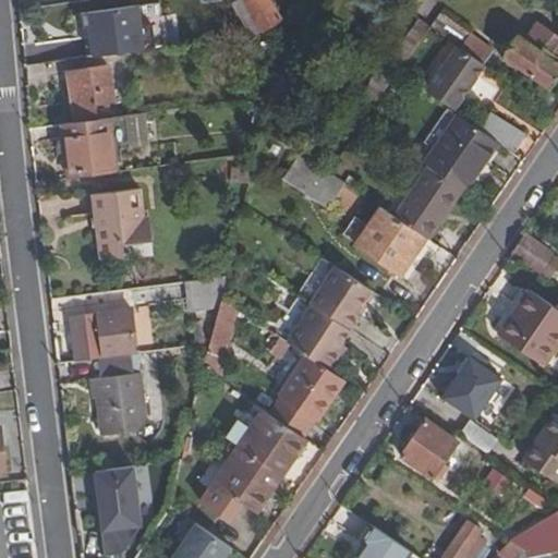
[(246,0),(232,0),(252,34),(252,35),(264,28),(246,0)]
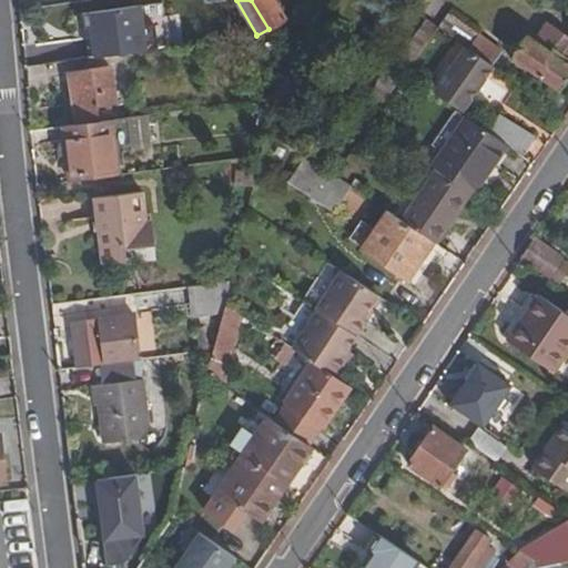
[(285,20),(273,0),(251,0),(269,29),(285,20)]
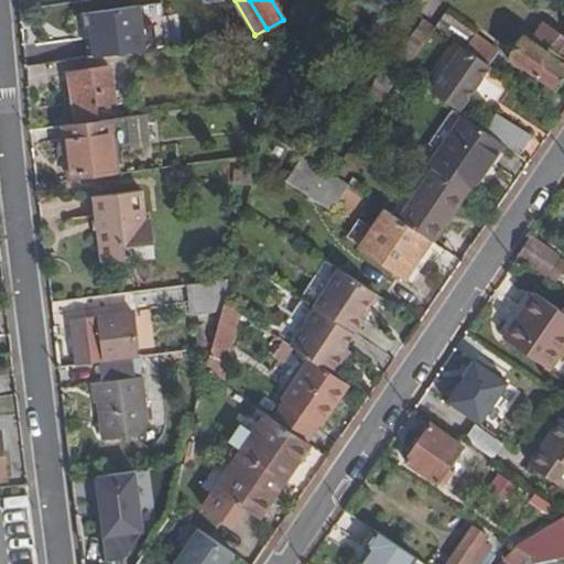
[(137,7),(85,14),(90,57),(143,50),(137,7)]
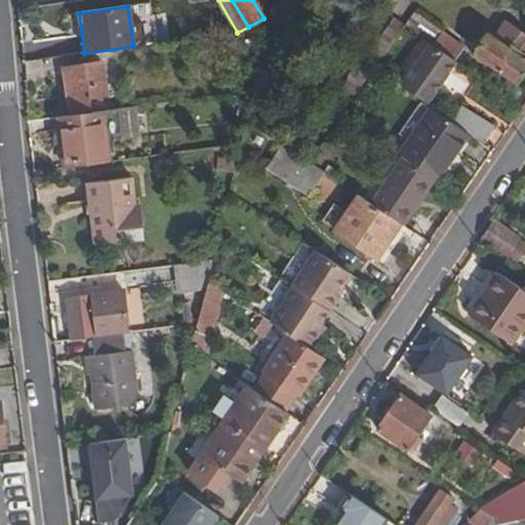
[(417,16),(408,29),(425,40),(451,58),(454,61),(465,47),(417,16)]
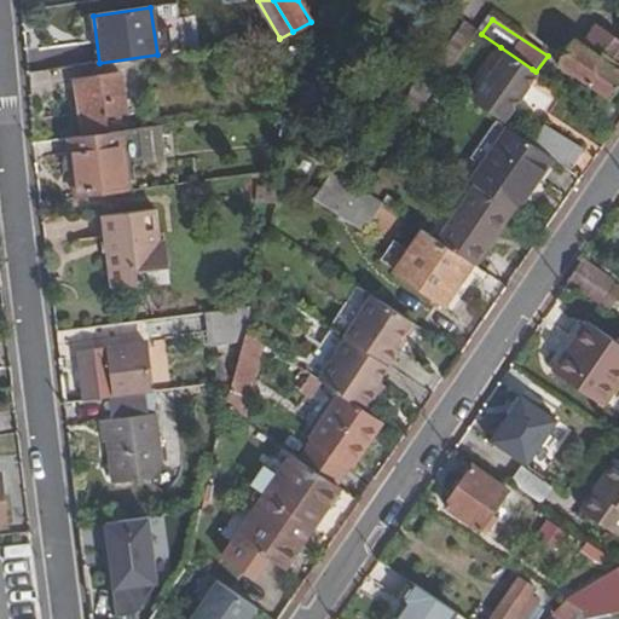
[(618,51),(618,40),(589,21),(559,63),(607,96),(618,79),(618,63),(613,59),(618,51)]
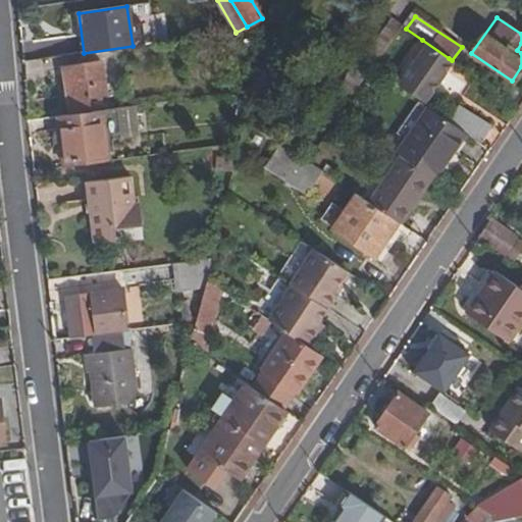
[(378,45),(386,50),(402,30),(394,23),(378,45)]
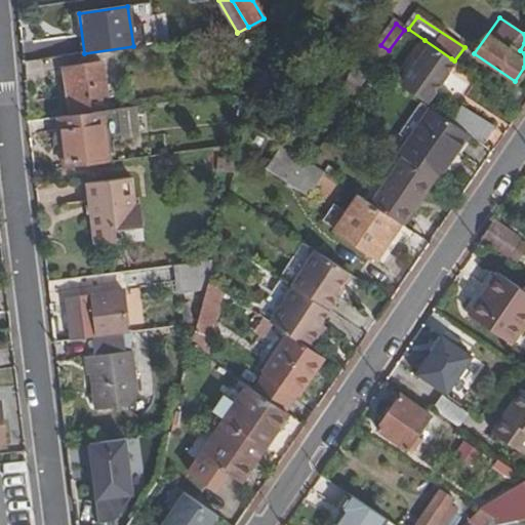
[(427,92),(451,58),(425,40),(400,74),(427,92)]
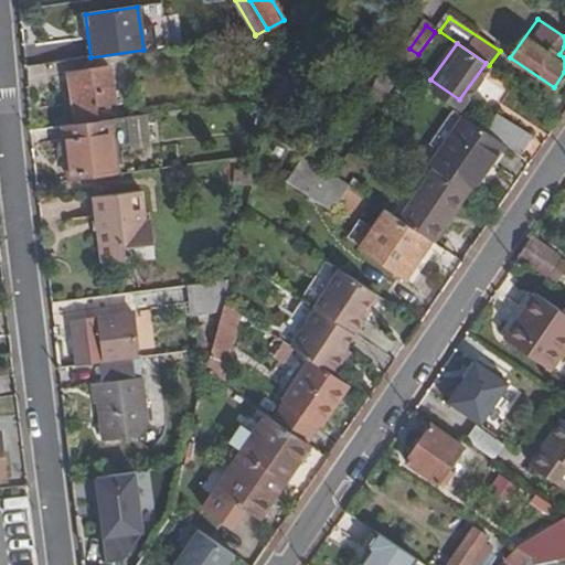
[(418,54),(409,49),(397,65),(406,72),(418,54)]
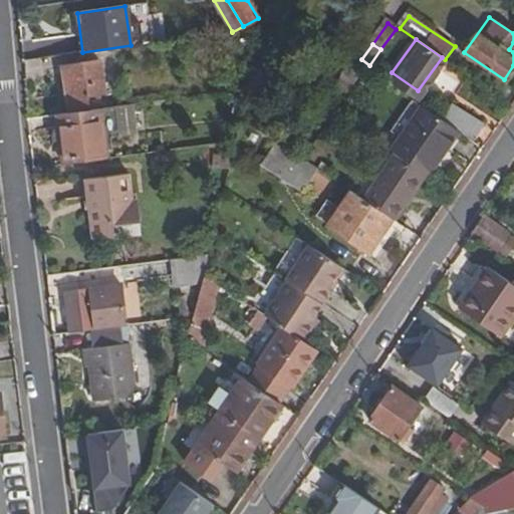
[(61,64),(66,111),(91,108),(90,97),(103,95),(101,59),(61,64)]
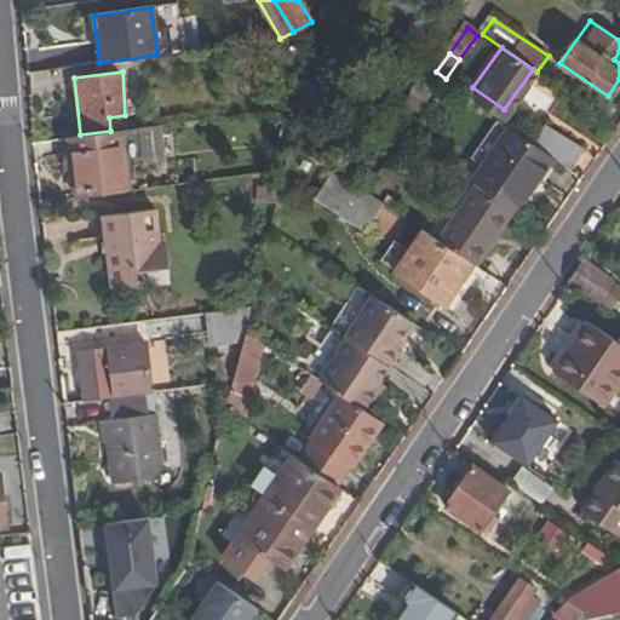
[(290,119),(279,116),(275,135),(286,137),(290,119)]
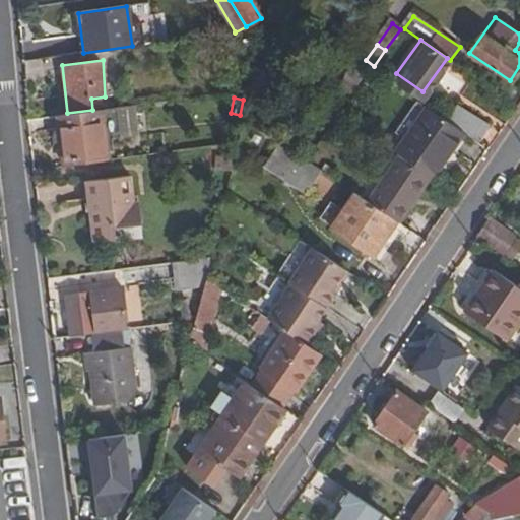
[(465,132),(480,142),(491,127),(456,103),(445,119),(465,132)]
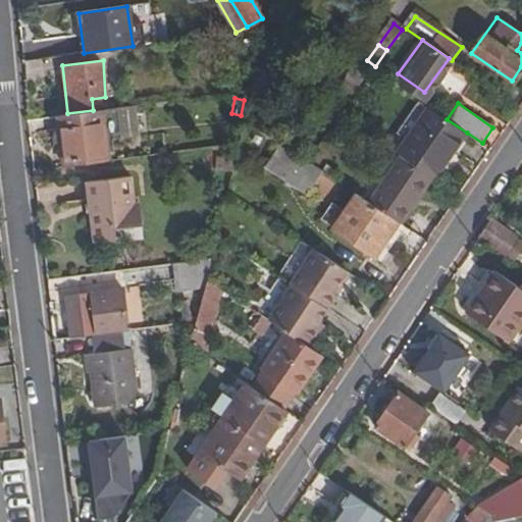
[(434,178),(467,133),(447,119),(431,108),(399,155),(404,158),(433,177),(434,178)]
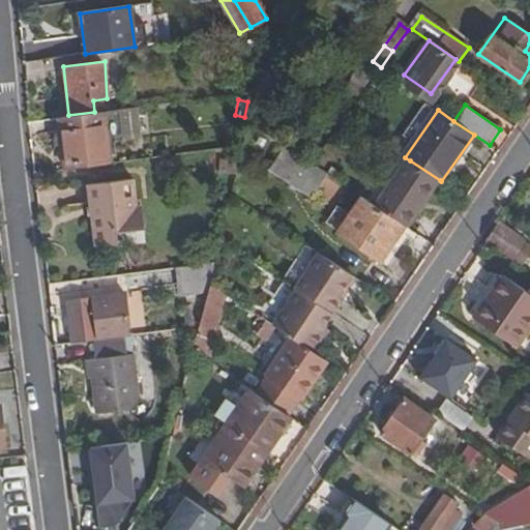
[(112,162),(105,111),(94,112),(68,115),(60,117),(66,167),(112,162)]
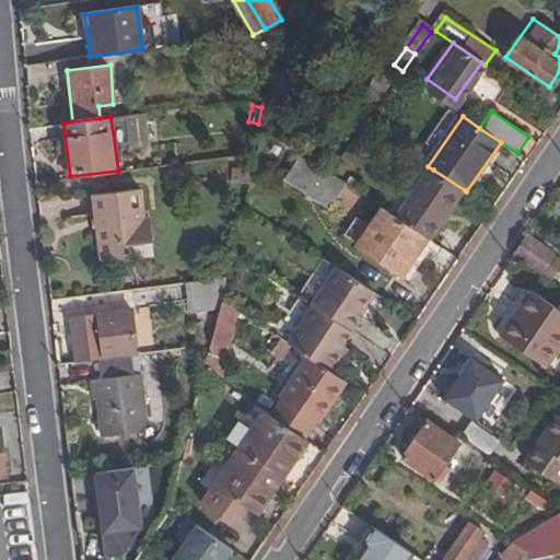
[(336,164),(337,163),(313,148),(306,158),(329,173),(336,164)]
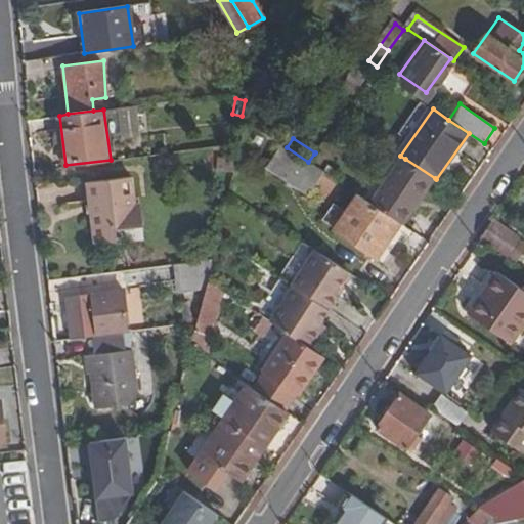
[(265,158),(274,164),(287,147),(276,140),(265,158)]
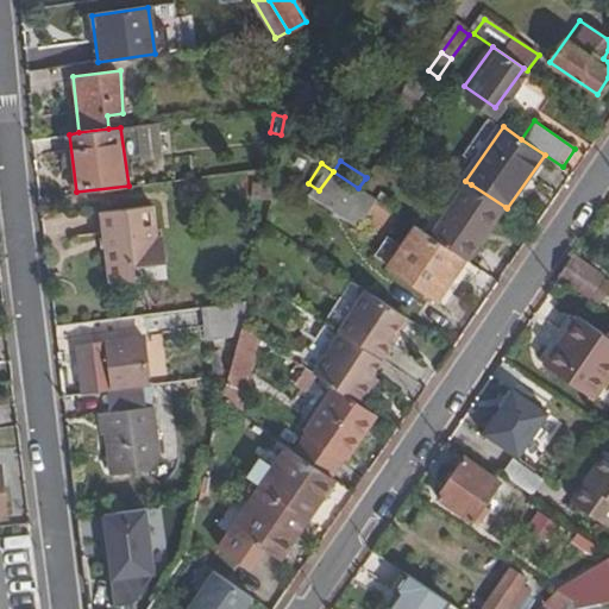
[(362,230),(381,202),(375,199),(369,195),(358,188),(333,171),(319,190),(314,199),(362,230)]
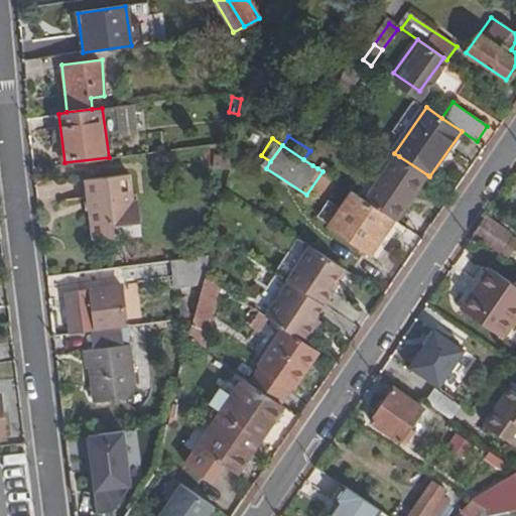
[(318,157),(309,151),(303,159),(312,165),(318,157)]
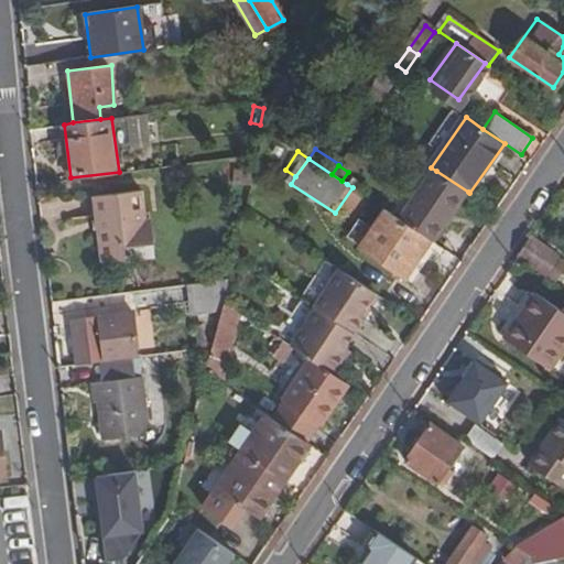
[(251,171),(234,169),(234,182),(250,183),(251,171)]
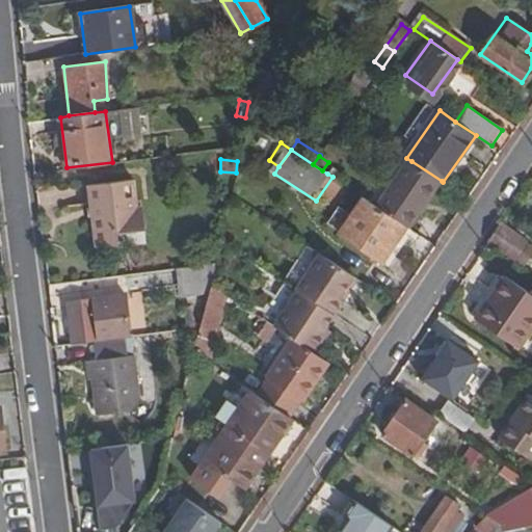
[(411,161),(379,208),(407,227),(409,229),(442,181),(411,161)]
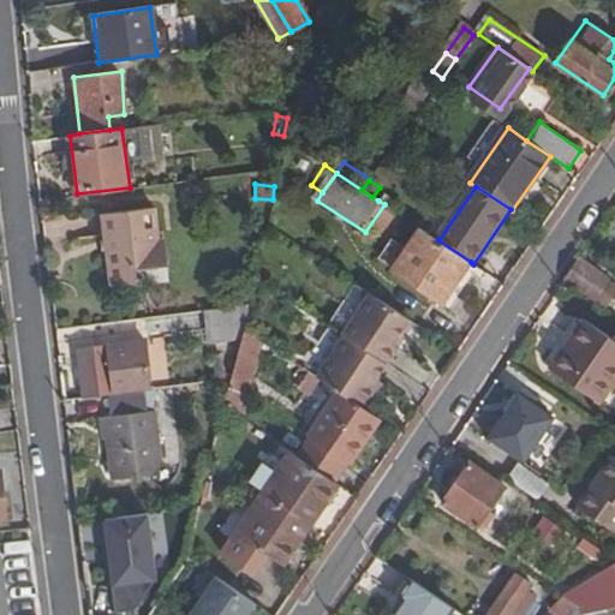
[(392,202),(382,196),(378,201),(384,204),(388,207),(392,202)]
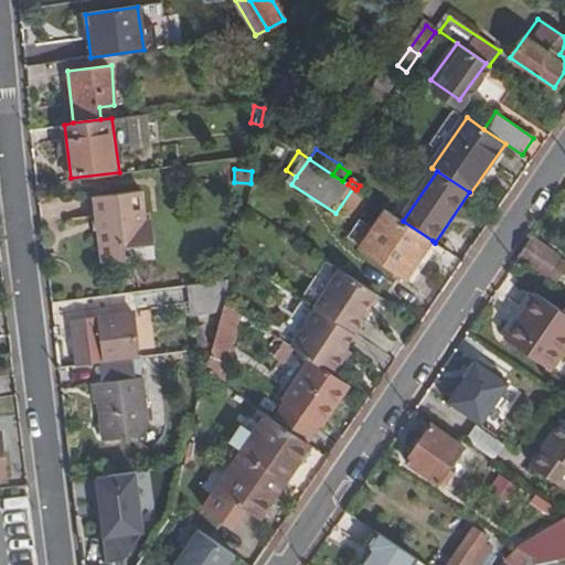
[(142,222),(138,193),(87,199),(89,219),(96,217),(102,263),(125,259),(124,248),(151,245),(149,221),(142,222)]
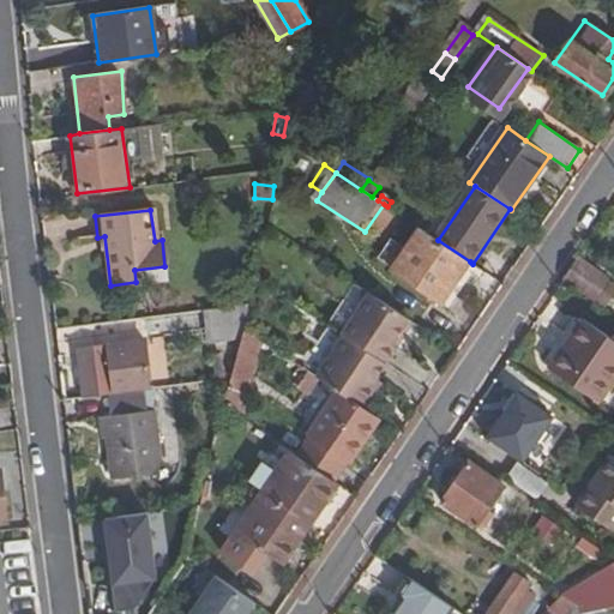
[(443,302),(470,262),(438,240),(419,228),(401,253),(390,270),(443,302)]
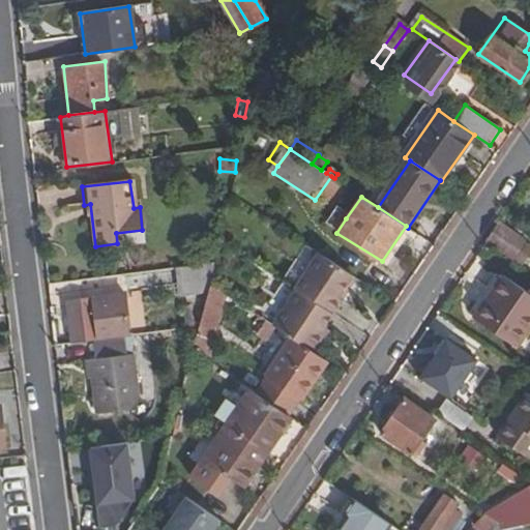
[(333,210),(323,224),(336,233),(346,218),(333,210)]
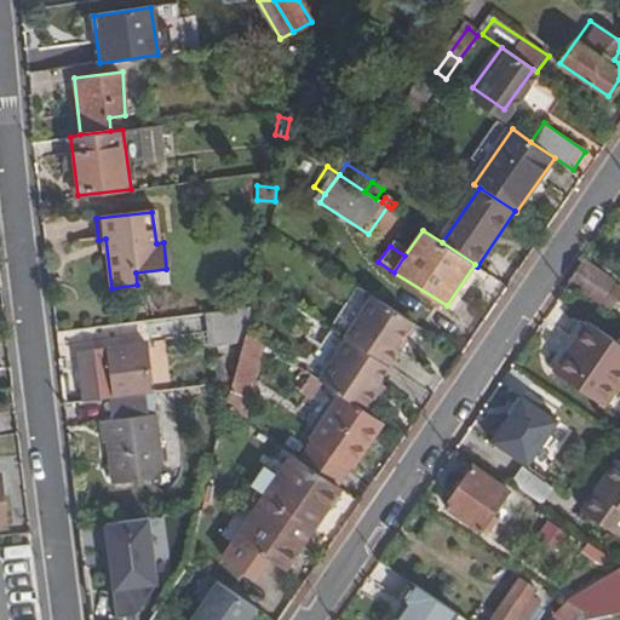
[(619,287),(619,280),(585,257),(568,281),(606,306),(619,287)]
